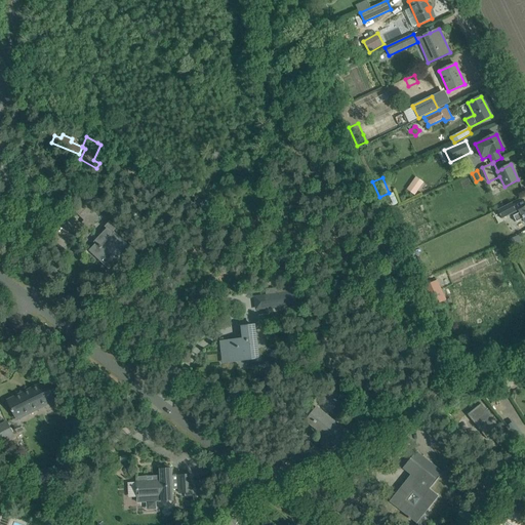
[(411,183),(407,190),(415,195),(419,189),(411,183)]
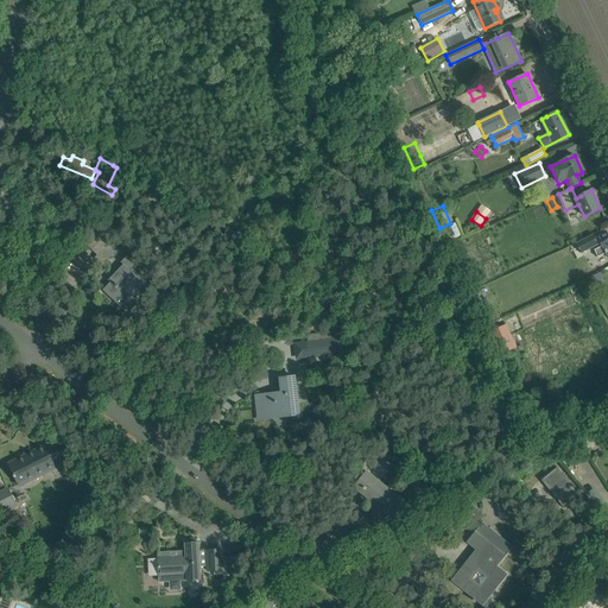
[(593,235),(576,244),(582,254),(599,245),(593,235)]
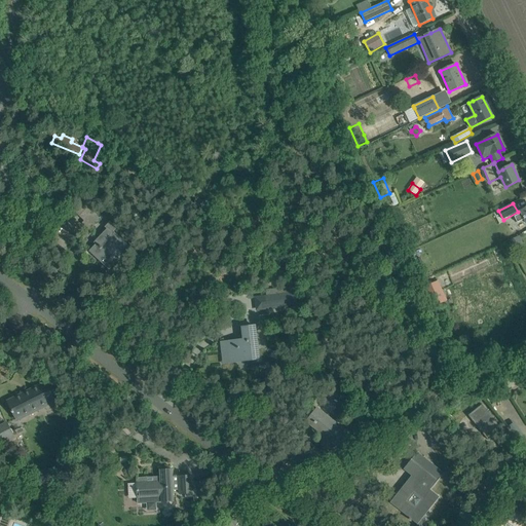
[(100,218),(87,207),(79,217),(83,221),(82,223),(89,229),(100,218)]
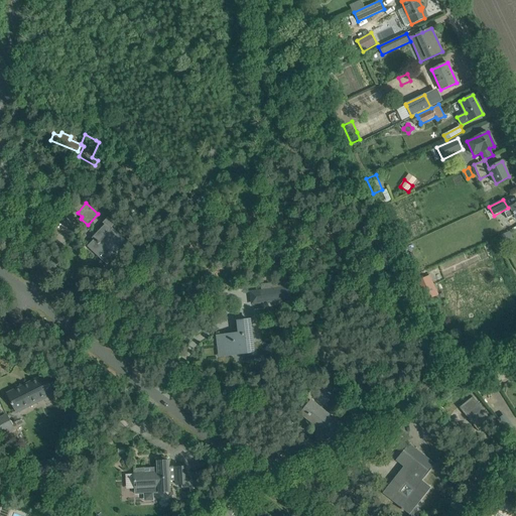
[(507,211),(504,212),(508,219),(515,215),(515,218),(515,204),(512,206),(511,207),(511,209),(507,211)]
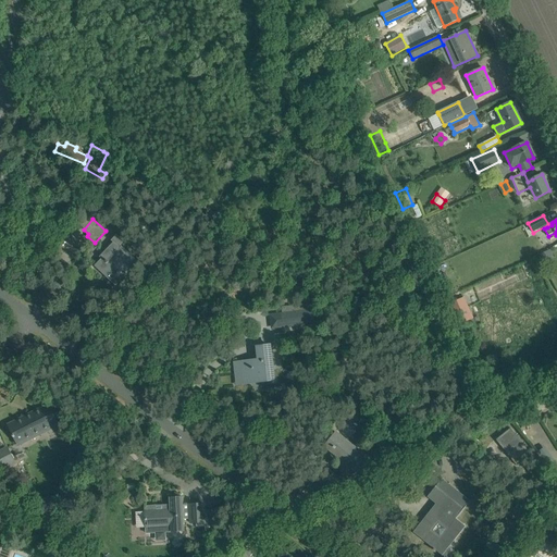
[(102,258),(95,265),(115,286),(123,277),(138,262),(120,245),(124,240),(116,235),(111,240),(113,244),(101,256),(103,257),(102,258)]
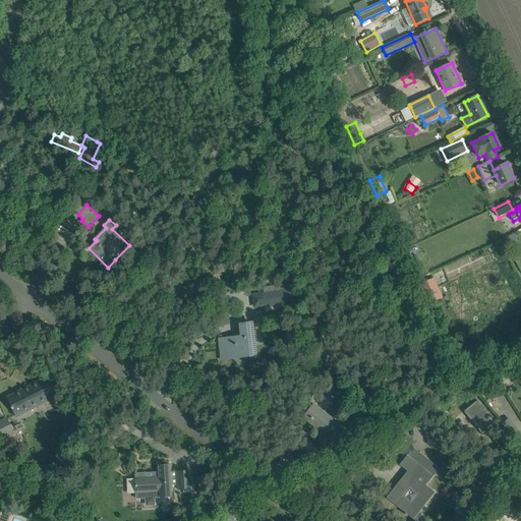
[(433,279),(420,285),(429,304),(443,298),(433,279)]
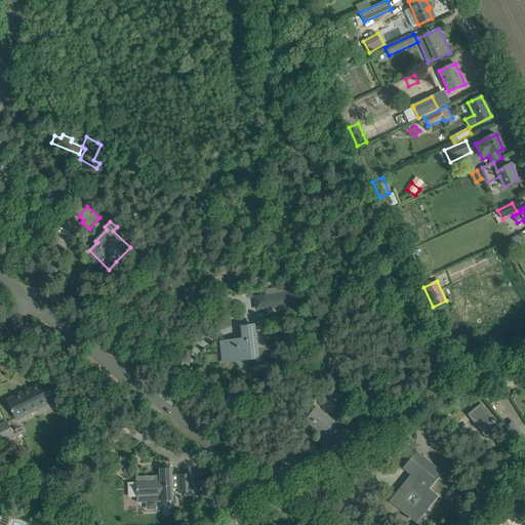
[(283,292),(266,294),(268,309),(296,305),(294,292),(283,293),(283,292)]
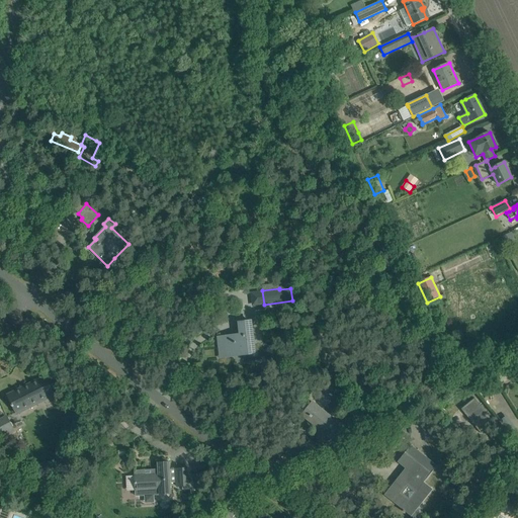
[(241,336),(219,338),(221,354),(243,352),(243,355),(254,353),(251,322),(240,323),(241,336)]
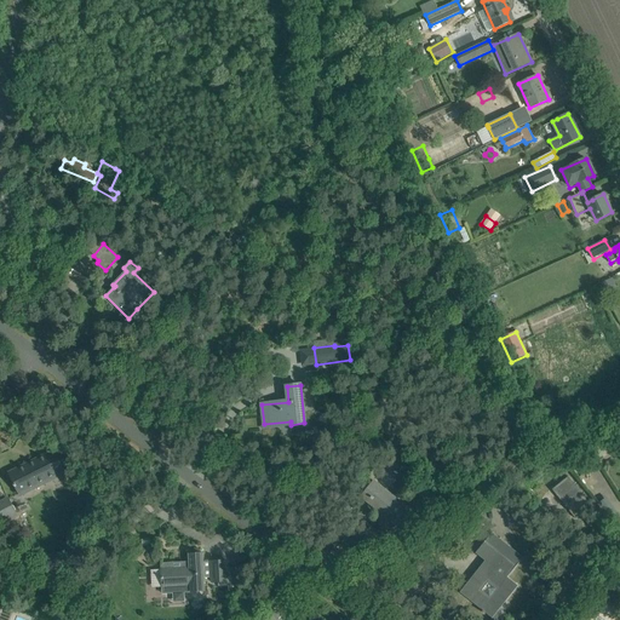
[(603,441),(592,449),(600,459),(610,451),(603,441)]
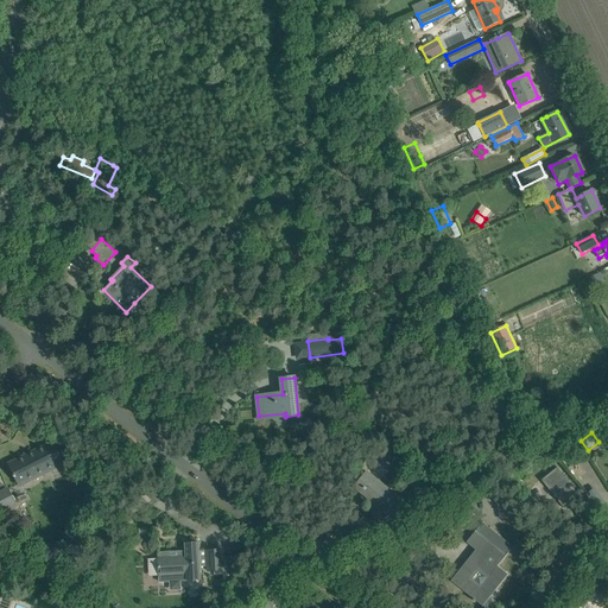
[(32,477),(52,467),(63,462),(52,442),(44,445),(45,449),(32,456),(32,457),(26,460),(24,456),(8,463),(19,485),(32,477)]
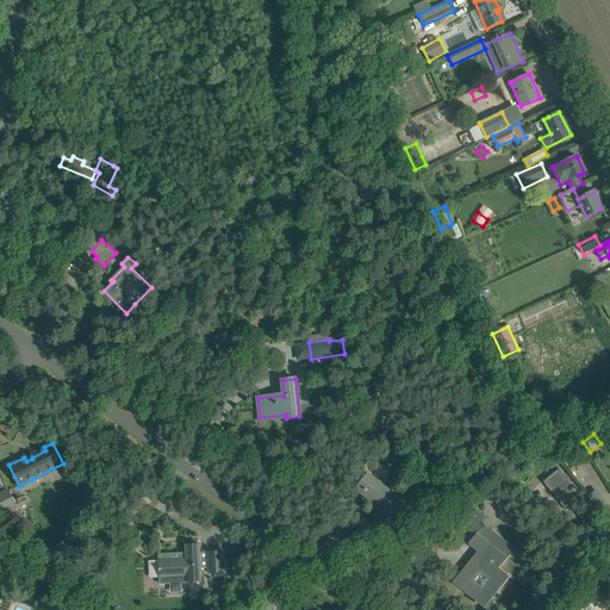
[(402,467),(409,473),(414,467),(406,461),(402,467)]
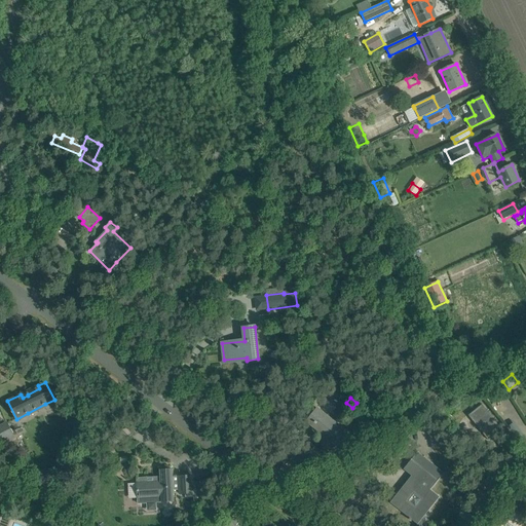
[(502,428),(482,405),(468,416),(488,440),(502,428)]
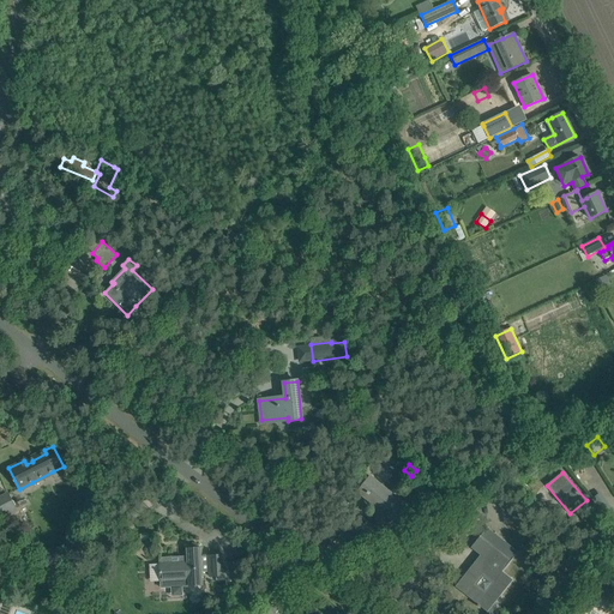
[(371,477),(366,482),(359,492),(384,512),(378,521),(389,529),(392,524),(404,533),(413,522),(405,516),(410,510),(371,477)]
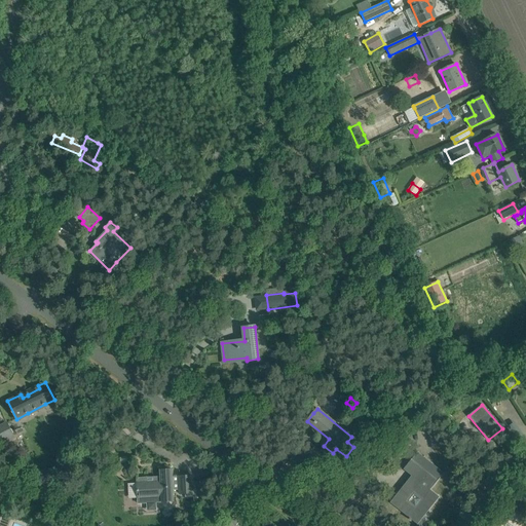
[(14,436),(7,421),(0,424),(0,445),(9,441),(8,439),(14,436)]
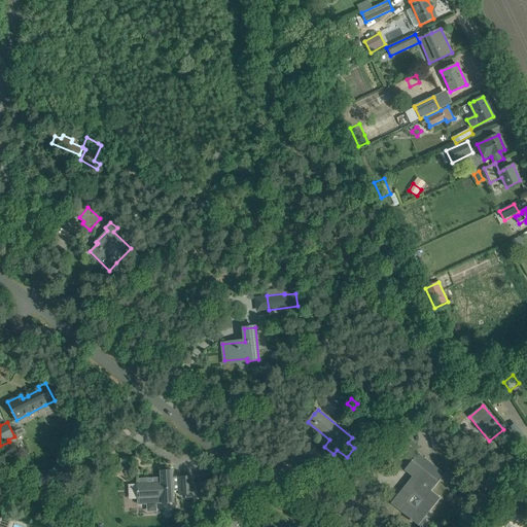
[(441,498),(431,491),(445,473),(418,453),(405,470),(413,477),(391,503),(411,519),(410,520),(412,522),(413,521),(419,525),(441,498)]
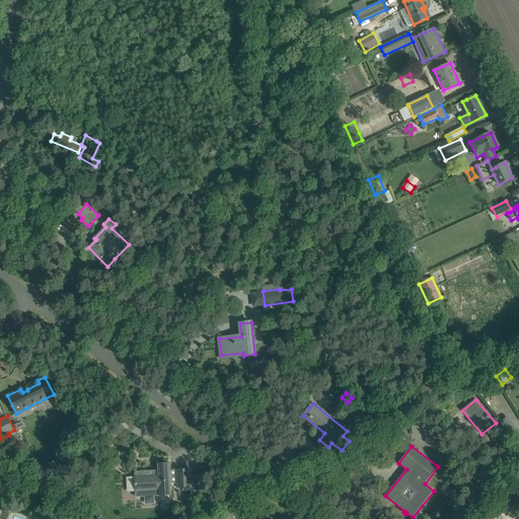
[(50,461),(45,464),(48,471),(53,468),(50,461)]
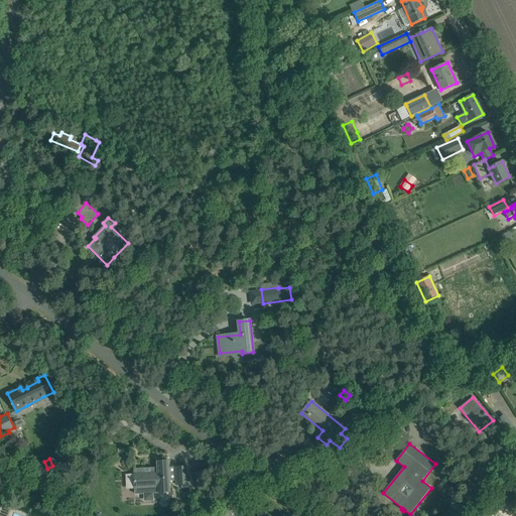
[(136,474),(134,474),(134,475),(134,476),(135,484),(135,489),(135,494),(144,494),(145,494),(147,493),(149,493),(151,493),(153,493),(159,493),(170,492),(169,481),(175,481),(175,486),(181,485),(190,485),(190,473),(189,466),(174,467),(174,468),(168,468),(168,461),(158,461),(158,468),(158,472),(136,474)]
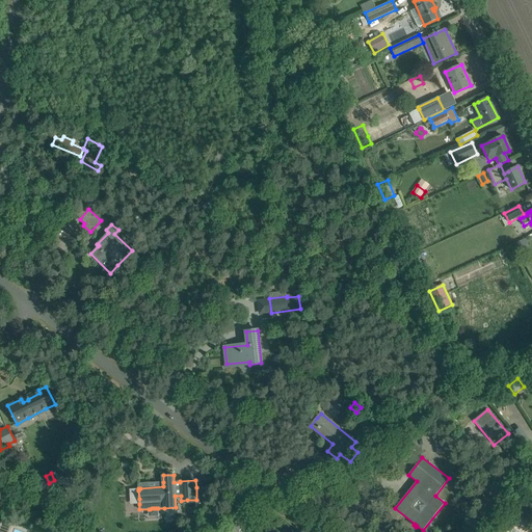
[(0,524),(0,531),(8,531),(10,526),(1,523),(0,524)]
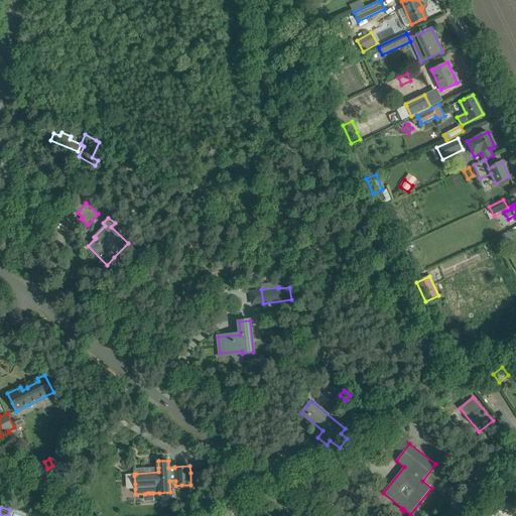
[(227,510),(220,515),(231,515),(232,515),(235,512),(230,507),(227,510)]
